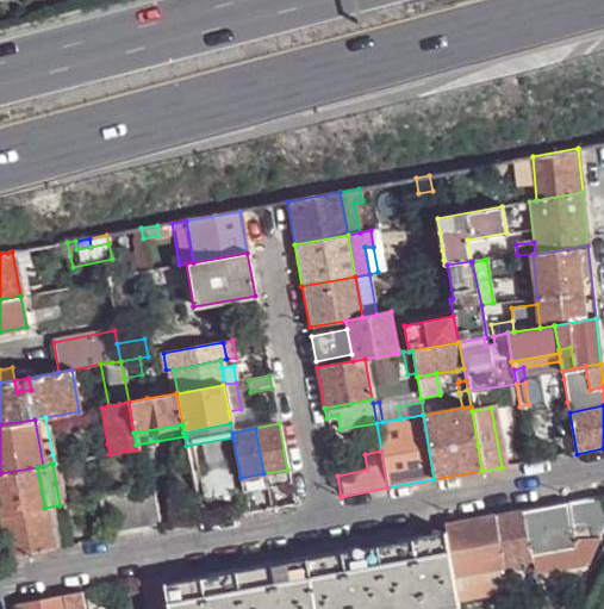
[(44,508),(37,467),(0,473),(0,516),(44,508)]
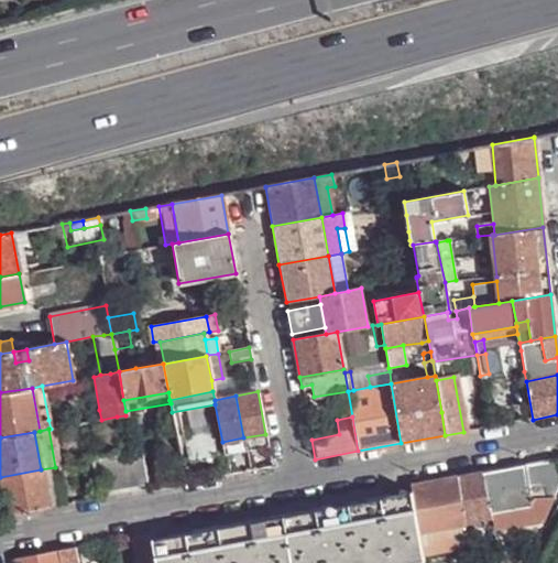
[(265,434),(243,437),(245,450),(267,446),(265,434)]
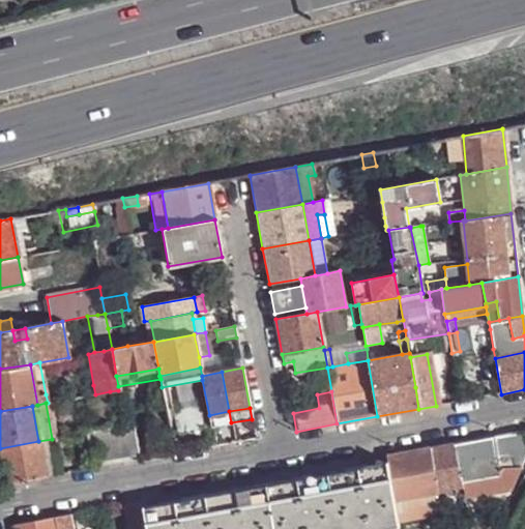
[(211,427),(231,422),(229,411),(209,415),(211,427)]
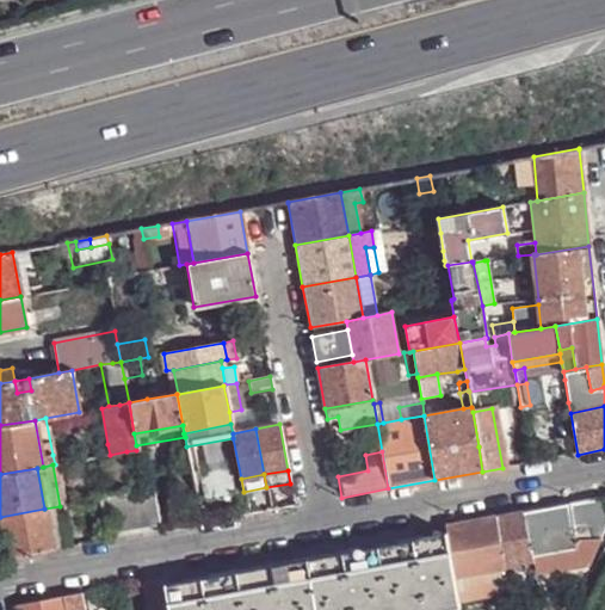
[(152,490),(144,491),(152,527),(159,525),(152,490)]
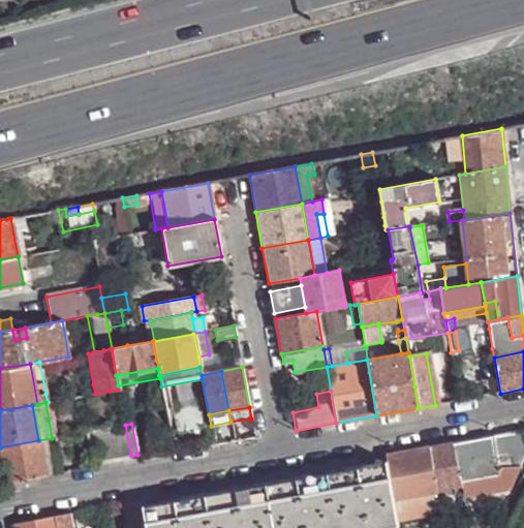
[(131,456),(125,425),(116,426),(84,432),(90,463),(131,456)]
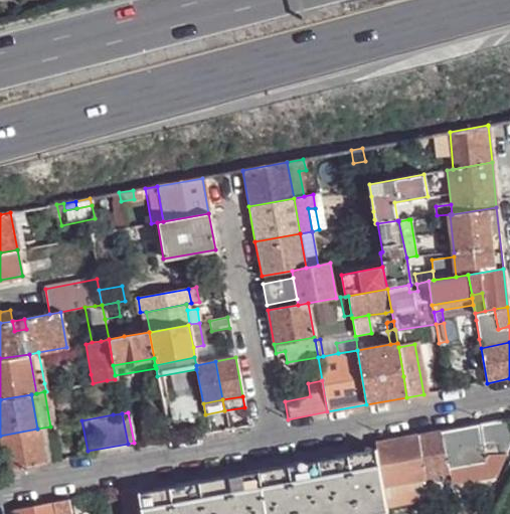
[(509,419),(477,425),(483,457),(489,456),(503,455),(509,441),(509,419)]
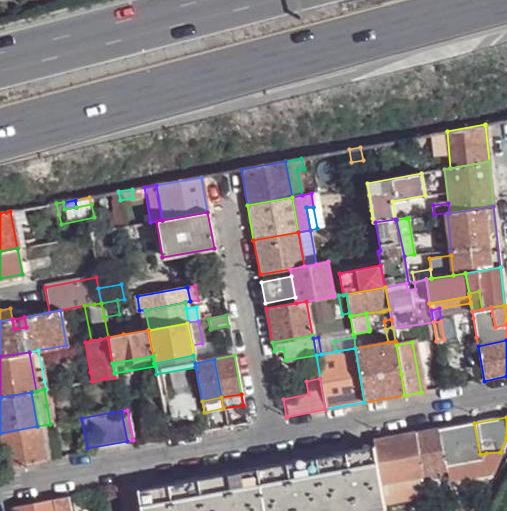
[(50,424),(37,426),(44,460),(59,457),(52,423),(50,424)]
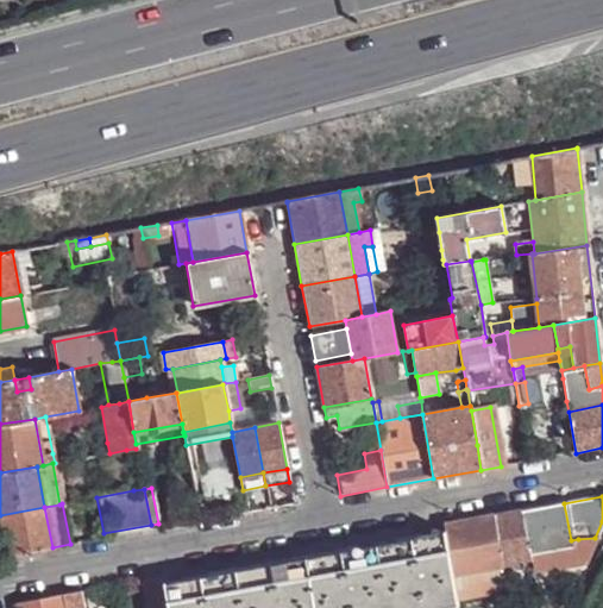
[(520,512),(528,557),(565,550),(572,549),(571,540),(564,503),(520,512)]
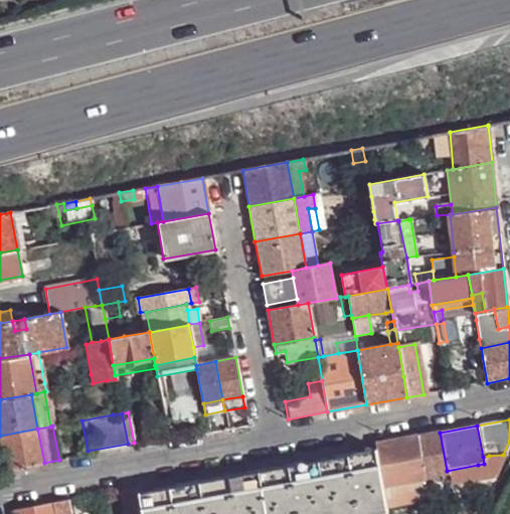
[(44,463),(37,429),(0,436),(0,446),(5,470),(44,463)]
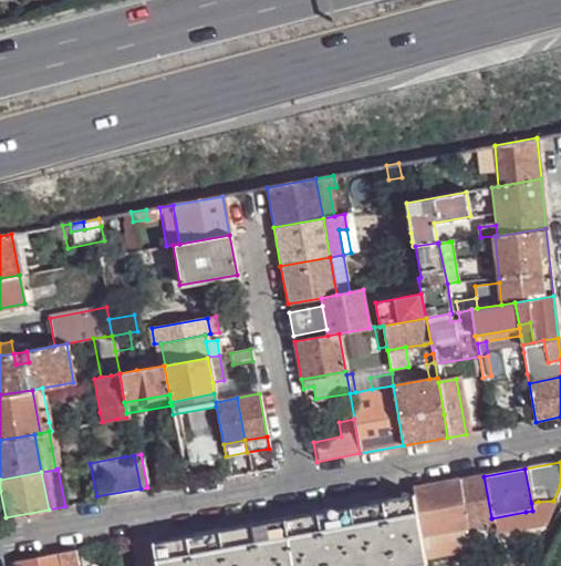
[(457,481),(465,526),(474,525),(492,521),(491,518),(484,476),(457,481)]
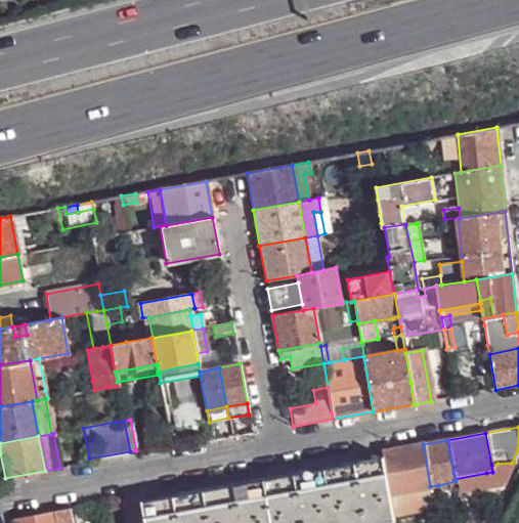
[(423,444),(379,452),(380,459),(382,470),(386,496),(425,490),(430,489),(430,486),(423,444)]
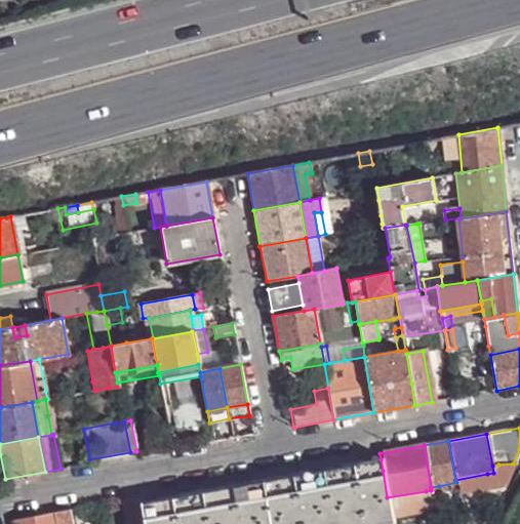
[(357,523),(390,518),(390,517),(387,497),(383,471),(381,459),(363,462),(364,468),(341,472),(340,467),(320,470),(302,473),(303,478),(278,482),(278,477),(260,481),(243,483),(243,488),(220,492),(218,488),(200,491),(181,494),(182,499),(154,505),(153,499),(140,501),(142,514),(143,523),(357,523)]
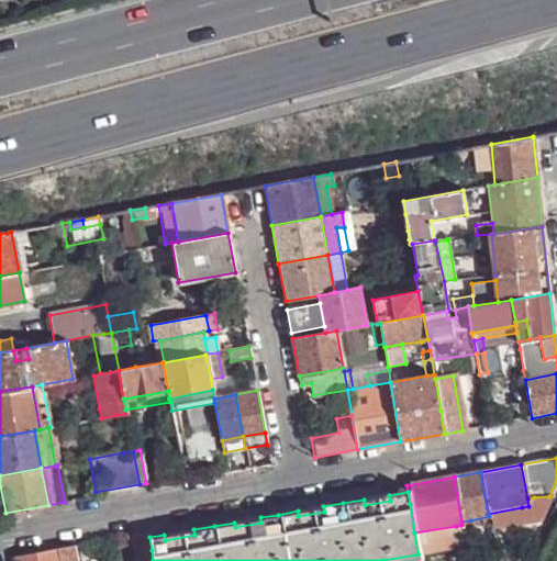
[(389,495),(364,500),(365,505),(390,501),(389,495)]
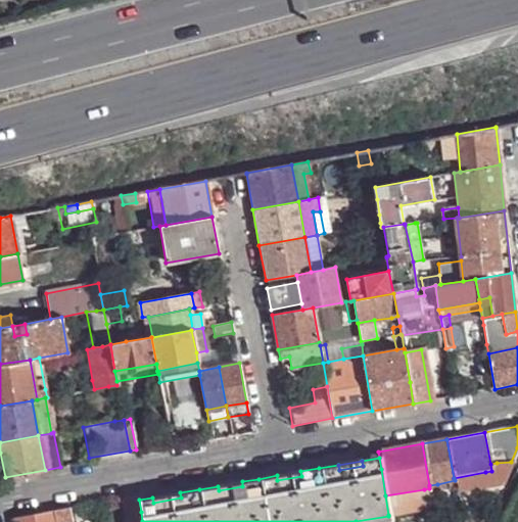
[(497,463),(498,469),(489,486),(502,484),(511,462),(497,463)]
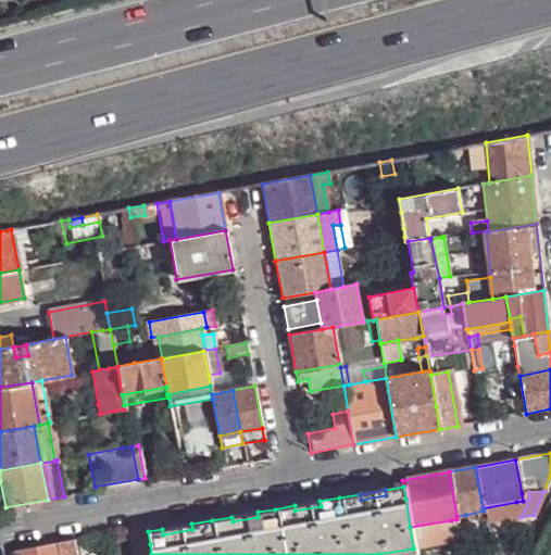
[(516,502),(483,508),(484,511),(486,522),(490,521),(490,524),(521,517),(529,499),(523,501),(516,502)]
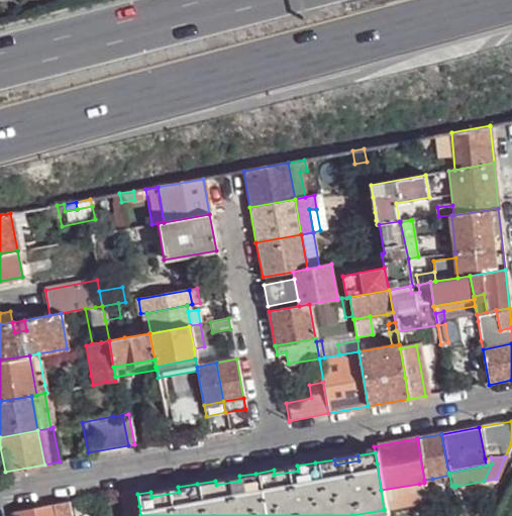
[(297,466),(274,470),(274,475),(298,471),(297,466)]
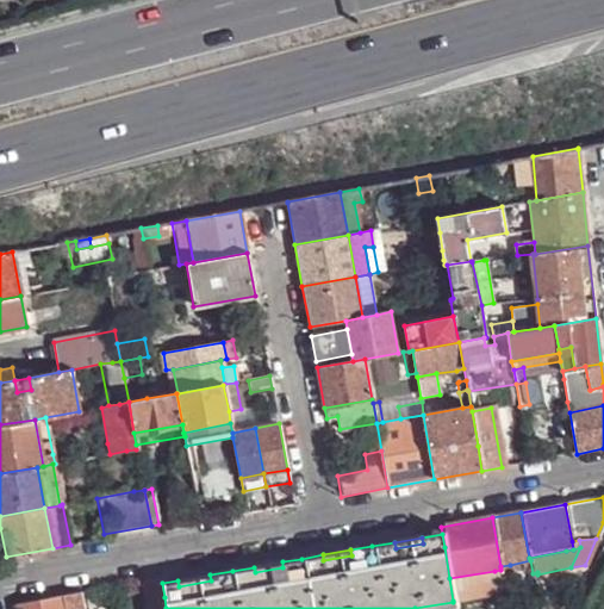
[(282,561),(254,567),(255,572),(282,567),(282,561)]
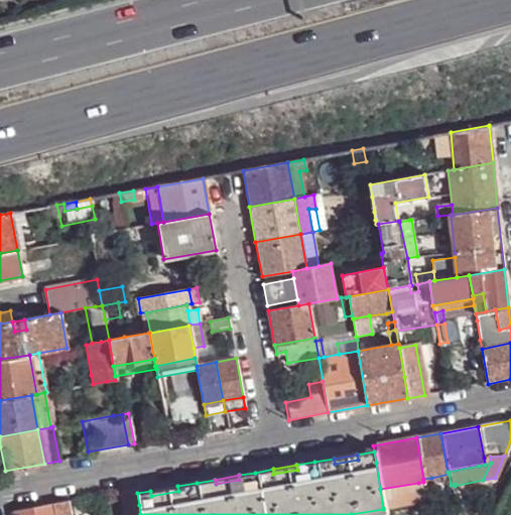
[(431,478),(423,479),(423,482),(424,490),(432,488),(431,478)]
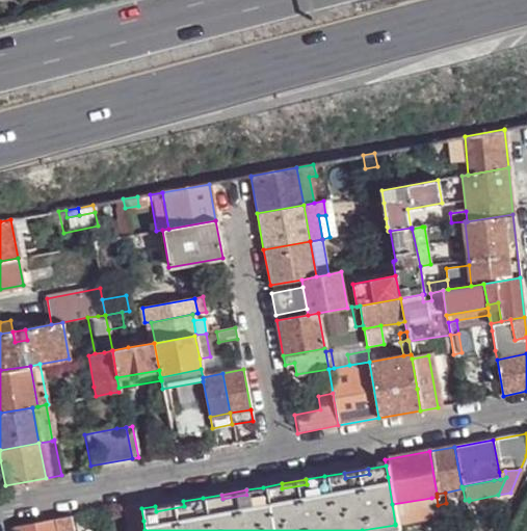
[(431,498),(392,504),(395,524),(441,516),(438,505),(437,497),(431,498)]
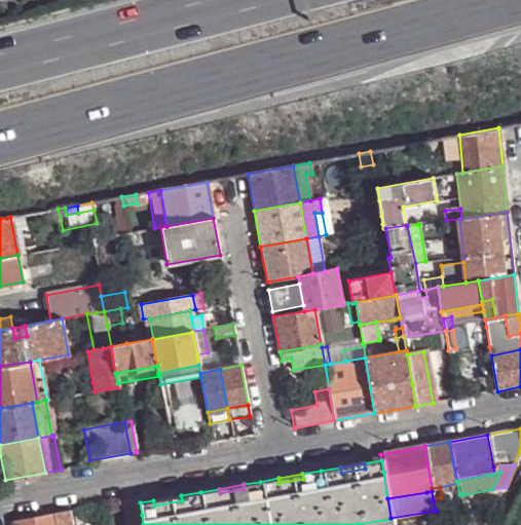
[(153,500),(154,505),(182,500),(181,495),(153,500)]
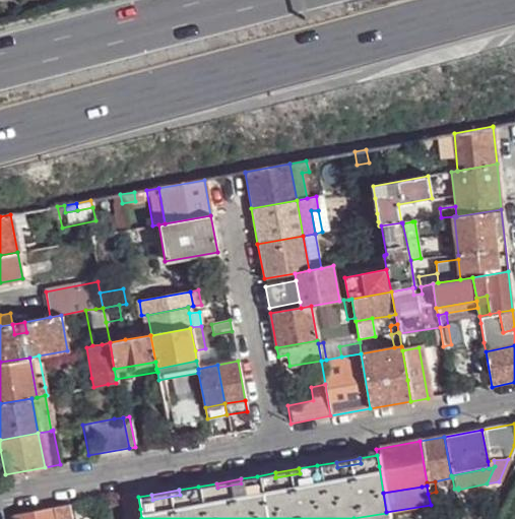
[(436,492),(428,494),(431,505),(438,505),(436,492)]
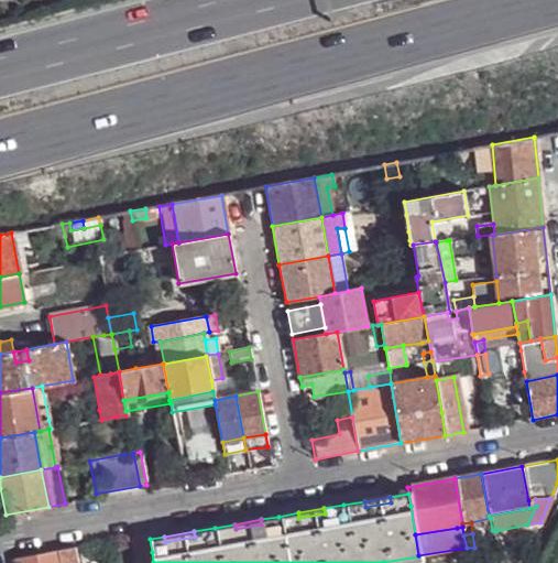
[(131,537),(137,562),(153,562),(152,552),(150,539),(149,534),(131,537)]
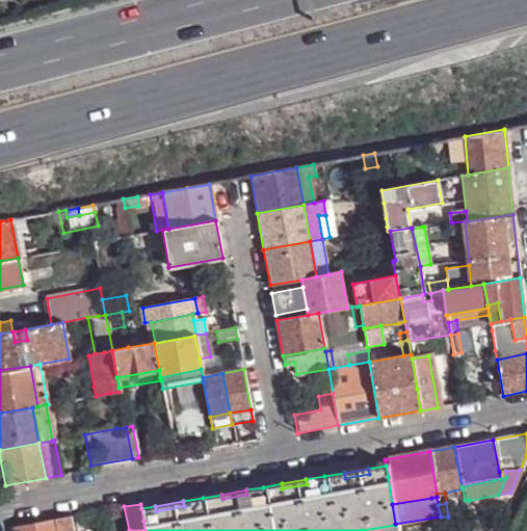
[(69,516),(52,520),(54,530),(72,530),(69,516)]
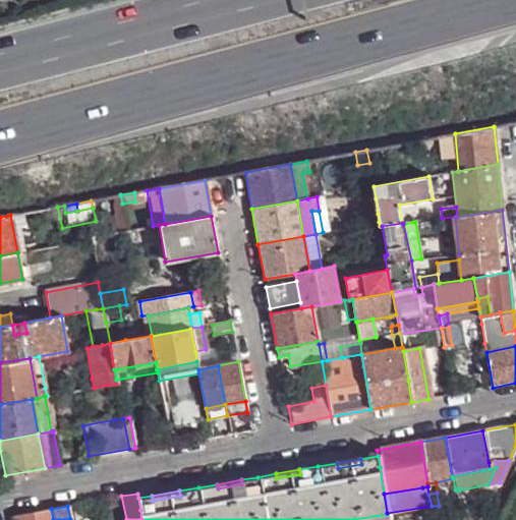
[(53,519),(51,509),(12,516),(12,519),(53,519)]
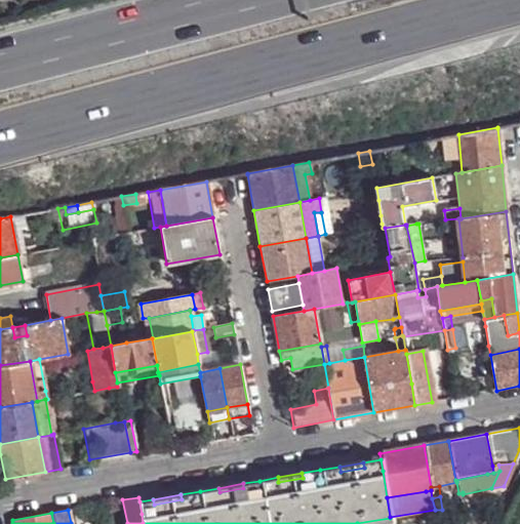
All buildings are outlined.
